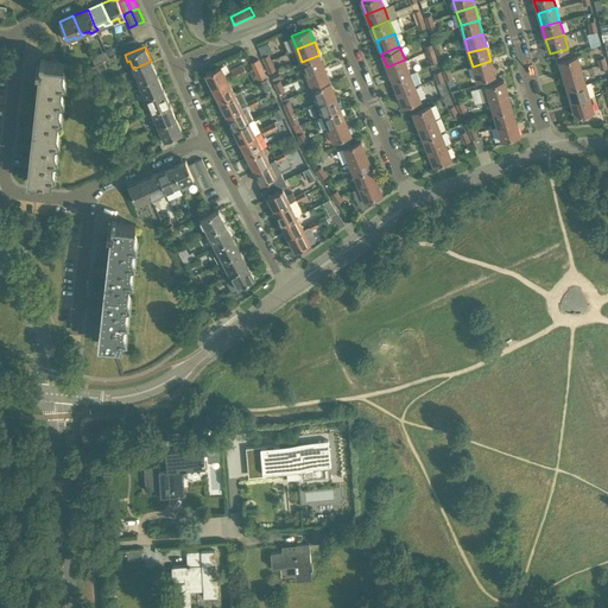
[(101,61),(97,54),(92,57),(94,64),(101,61)]
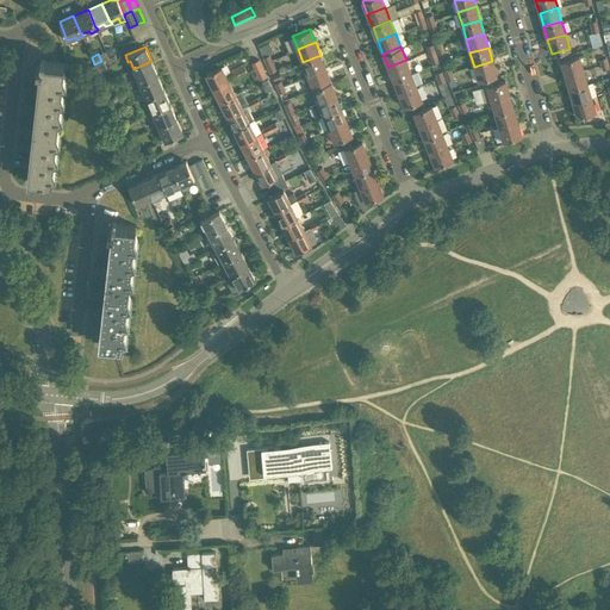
[(303,62),(307,75),(325,68),(321,55),(303,62)]
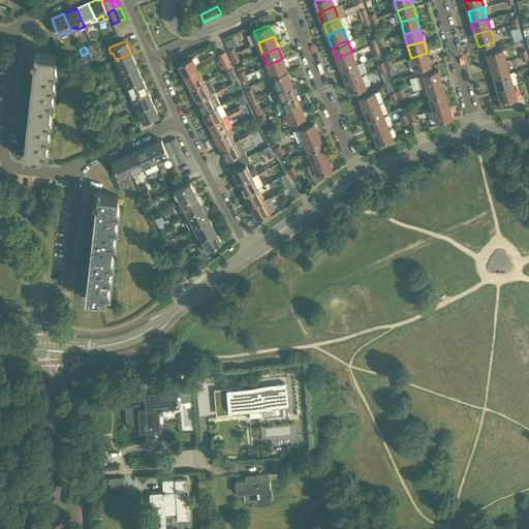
[(490,65),(505,60),(502,49),(487,53),(490,65)]
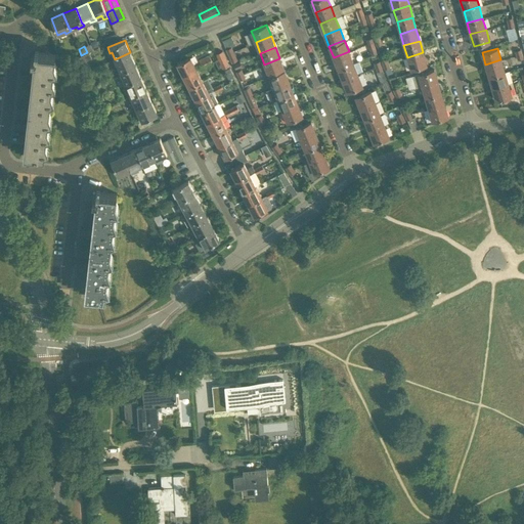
[(46,139),(46,136),(51,134),(47,125),(48,121),(52,120),(49,111),(50,100),(54,99),(51,89),(52,86),(56,84),(53,75),(53,71),(58,70),(54,60),(55,53),(38,51),(38,50),(35,50),(35,53),(31,53),(31,58),(35,58),(25,153),(44,155),(45,150),(49,149),(46,139)]
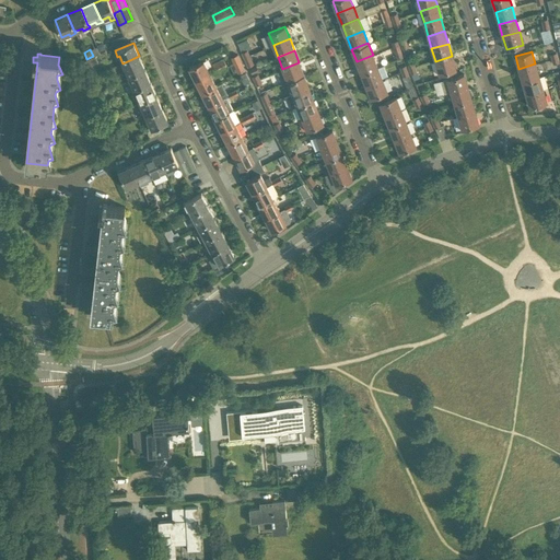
[(234,74),(244,70),(237,55),(231,57),(233,62),(230,65),(234,74)]
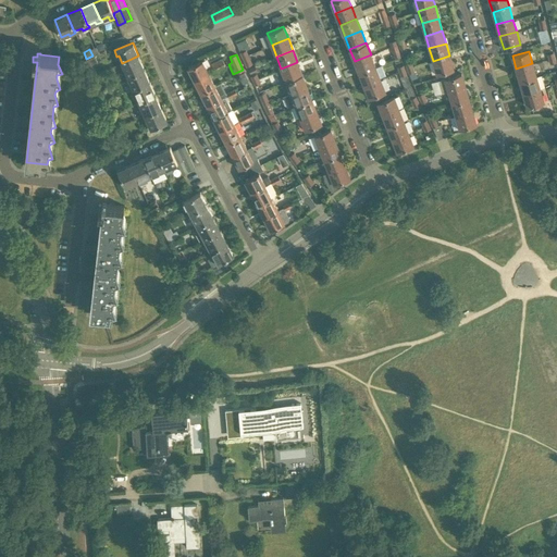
[(252,64),(248,54),(243,57),(247,66),(252,64)]
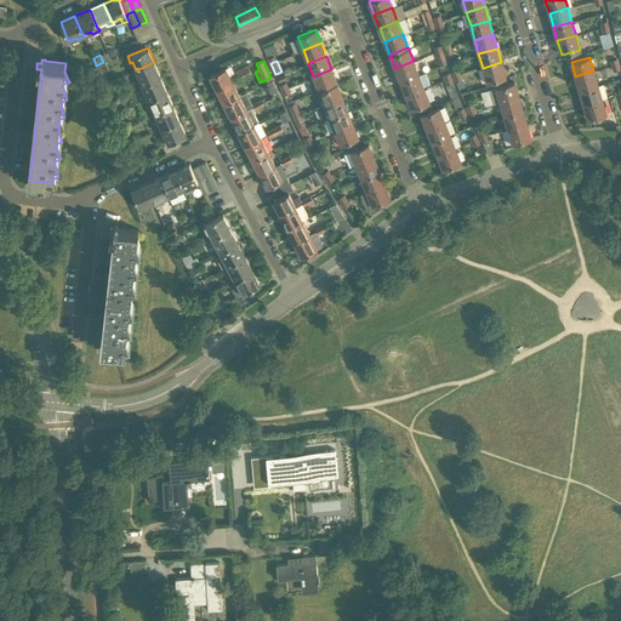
[(419,75),(414,61),(396,68),(400,81),(419,75)]
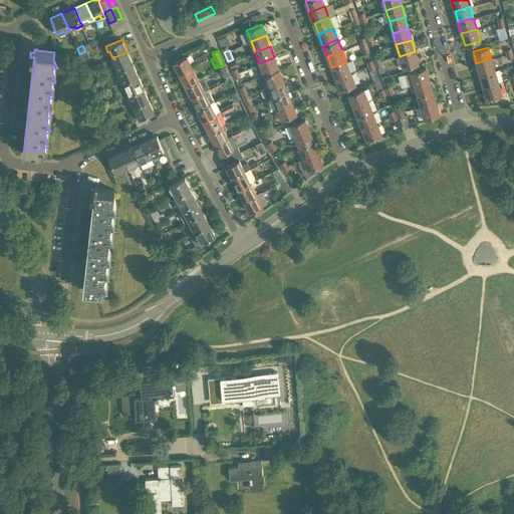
[(89,56),(87,51),(76,56),(80,65),(85,62),(84,59),(89,56)]
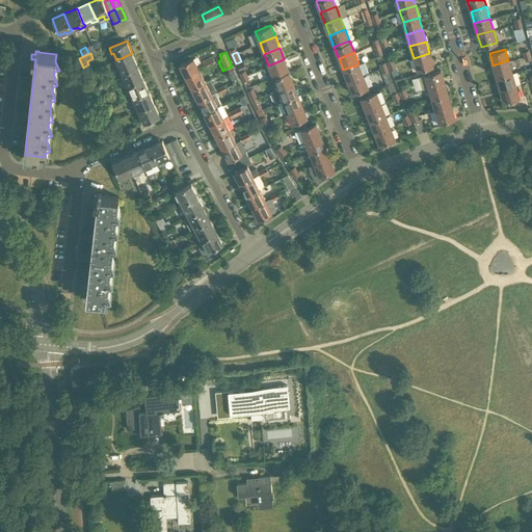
[(138,65),(132,53),(116,60),(114,60),(117,67),(118,65),(122,72),(122,73),(138,65)]
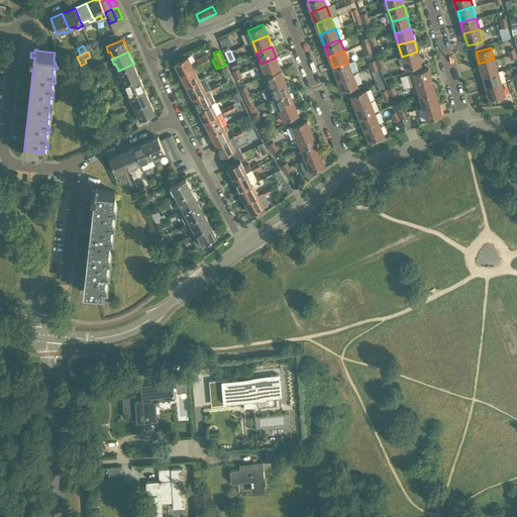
[(417,52),(402,57),(405,68),(420,64),(417,52)]
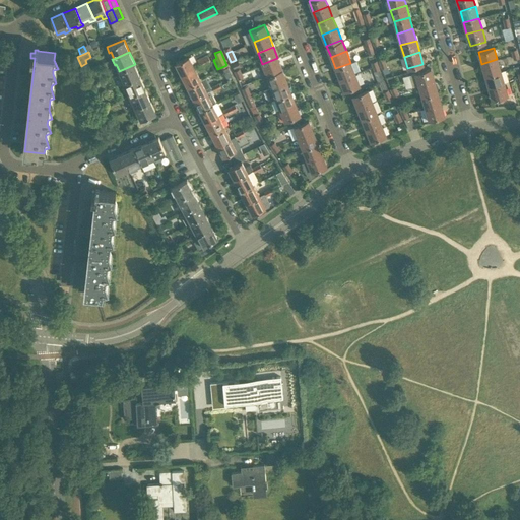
[(208,61),(210,60),(207,55),(197,60),(201,68),(209,64),(208,61)]
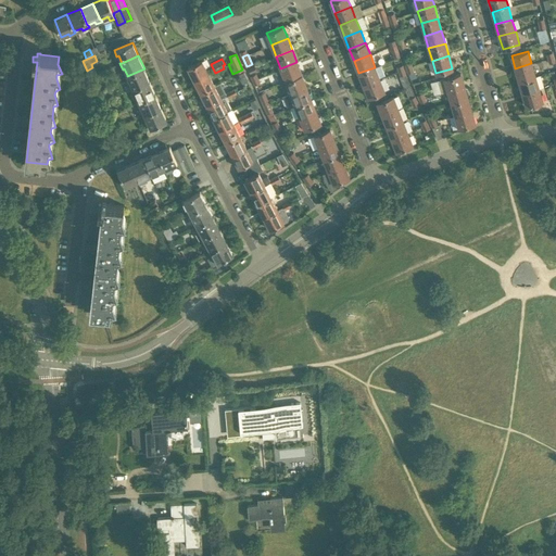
[(188,67),(193,79),(209,73),(202,60),(193,64),(192,63),(188,65),(189,66),(188,67)]
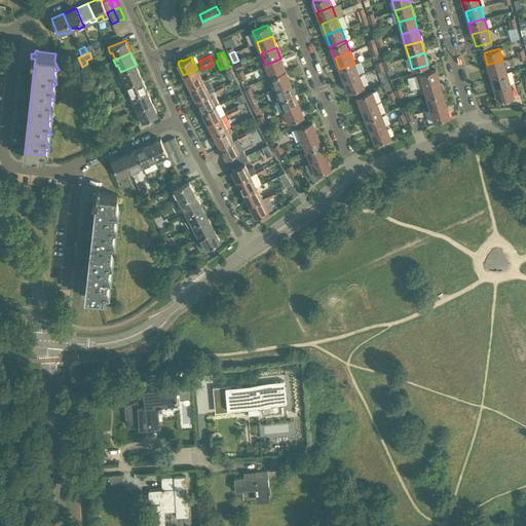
[(280,59),(265,65),(270,76),(286,70),(280,59)]
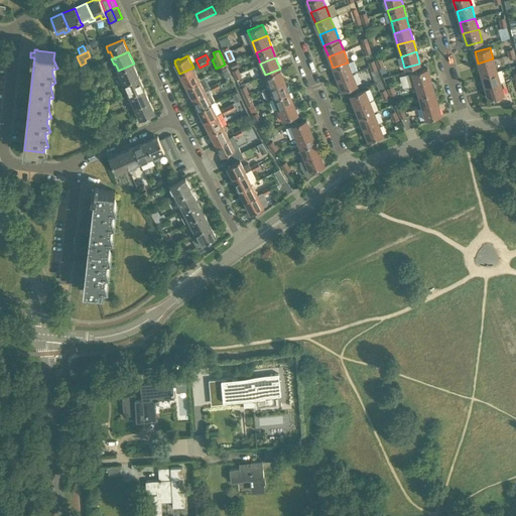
[(493,58),(478,63),(481,75),(497,71),(493,58)]
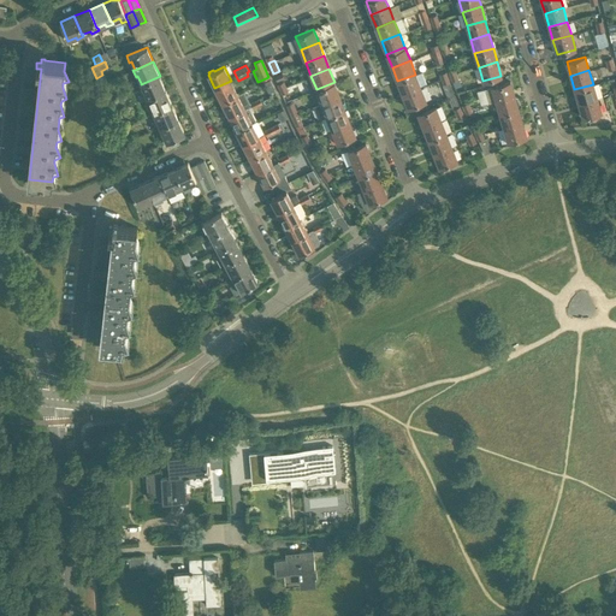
[(420,87),(415,75),(397,81),(402,94),(420,87)]
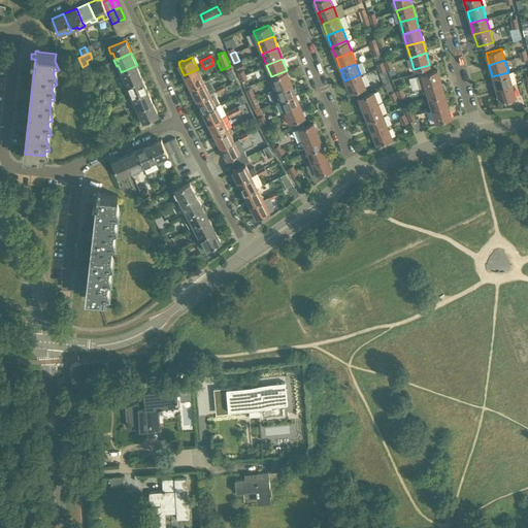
[(124,77),(126,85),(127,85),(142,77),(137,65),(121,72),(121,71),(119,72),(122,78),(124,77)]
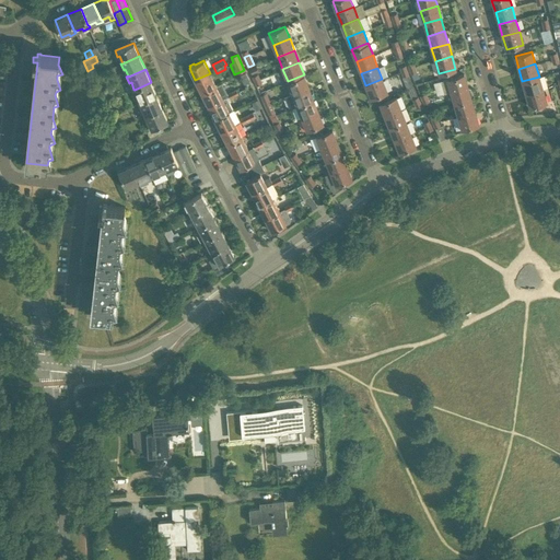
[(216,86),(210,73),(195,80),(201,93),(216,86)]
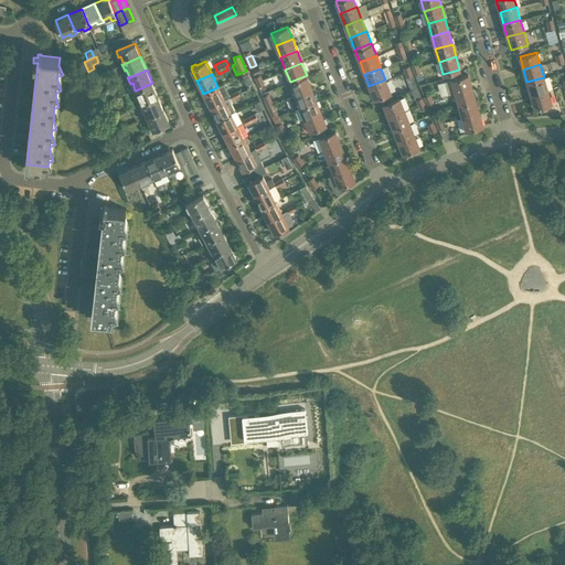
[(448,94),(455,92),(471,87),(468,74),(447,81),(446,83),(448,94)]
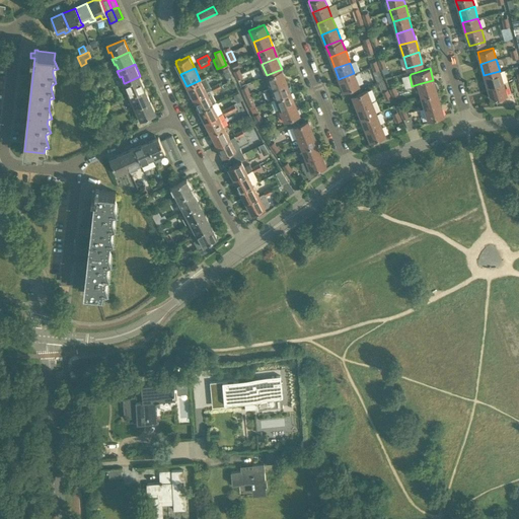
[(267,75),(271,87),(286,81),(282,69),(267,75)]
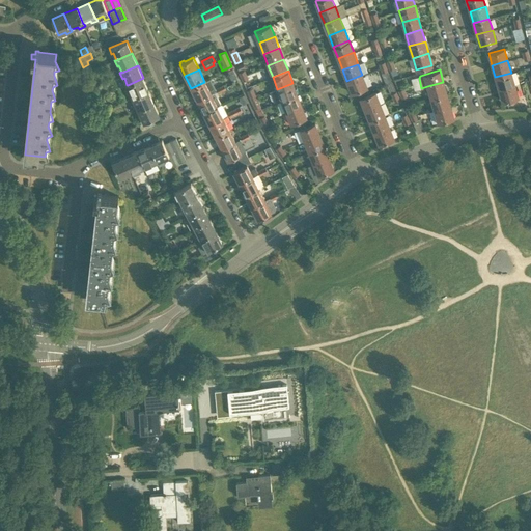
[(87,82),(94,79),(91,73),(84,76),(87,82)]
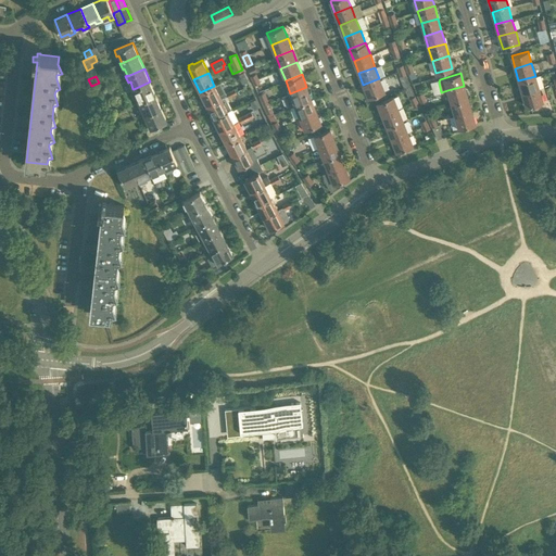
[(518,80),(522,93),(539,88),(535,76),(518,80)]
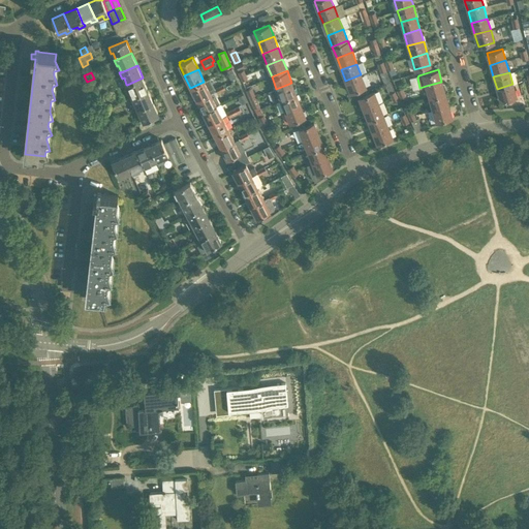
[(361,74),(345,81),(350,93),(366,87),(361,74)]
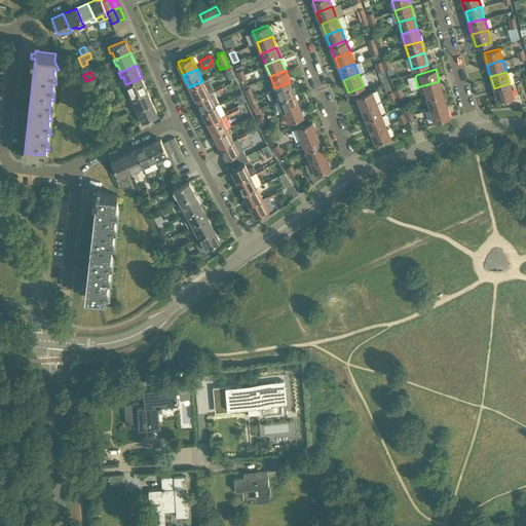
[(147,89),(142,77),(126,84),(125,84),(124,84),(126,90),(128,89),(132,96),(132,97),(147,89)]
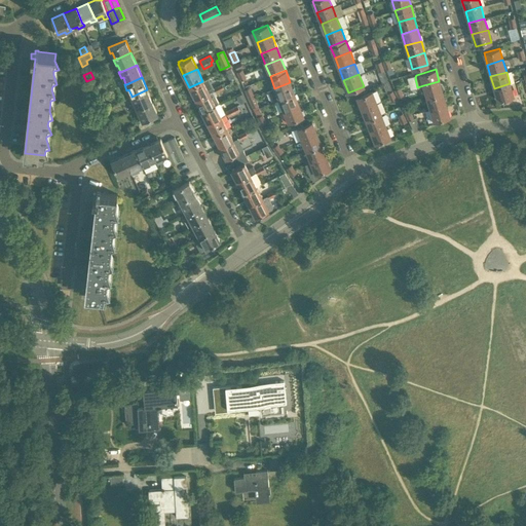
[(209,78),(203,81),(202,81),(189,87),(195,100),(214,90),(214,87),(209,78)]
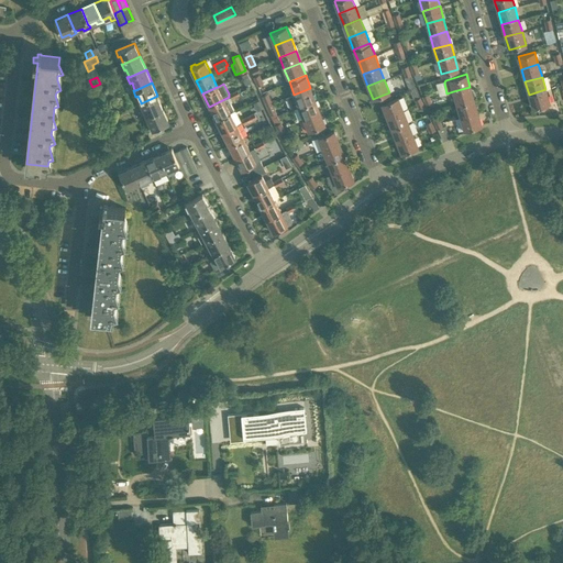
[(456,105),(474,99),(470,87),(453,91),(456,105)]
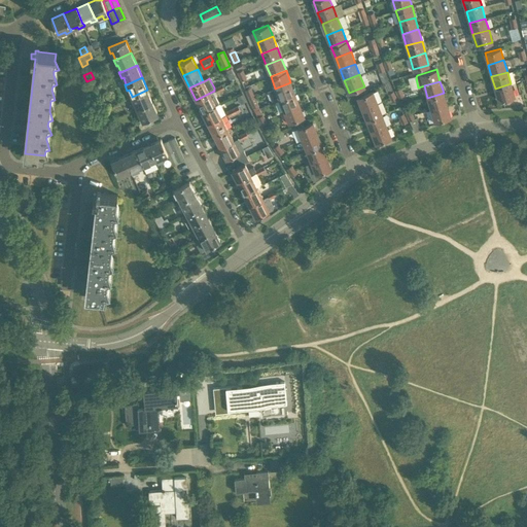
[(294,94),(290,82),(275,89),(280,100),(294,94)]
